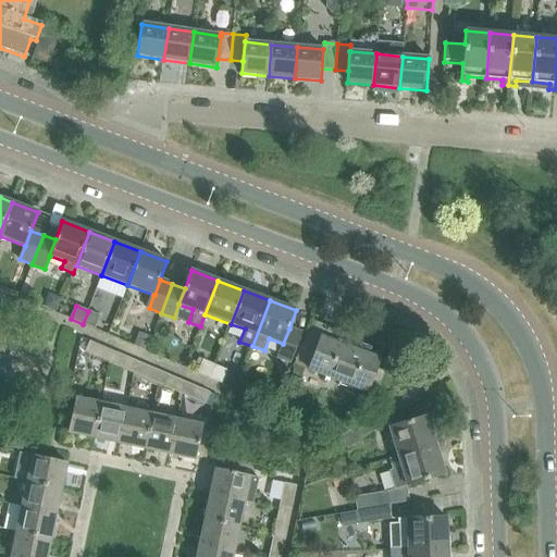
[(83,324),(95,330),(101,317),(88,311),(83,324)]
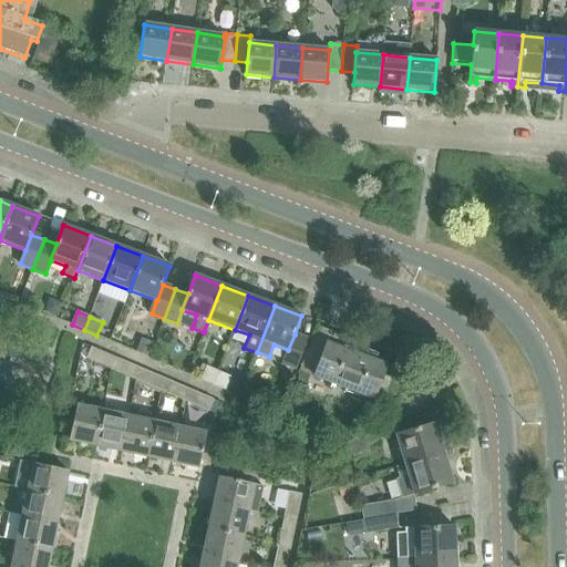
[(288,350),(282,363),(296,369),(307,339),(295,334),(288,350)]
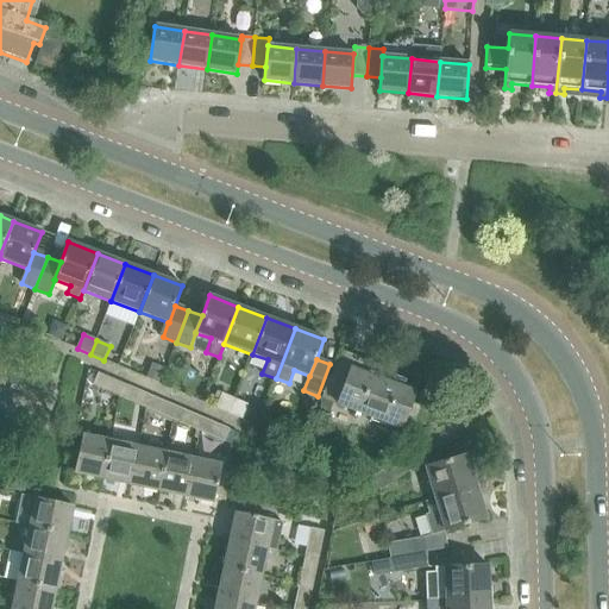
[(145,378),(159,384),(165,370),(151,364),(145,378)]
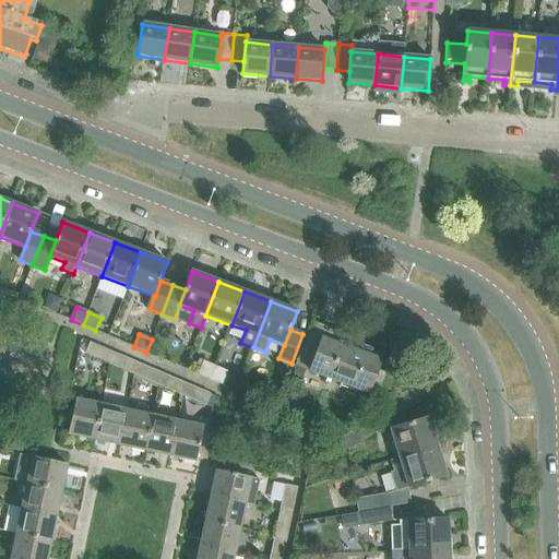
[(335,343),(322,339),(310,371),(369,393),(381,360),(357,352),(359,344),(339,336),(335,343)]
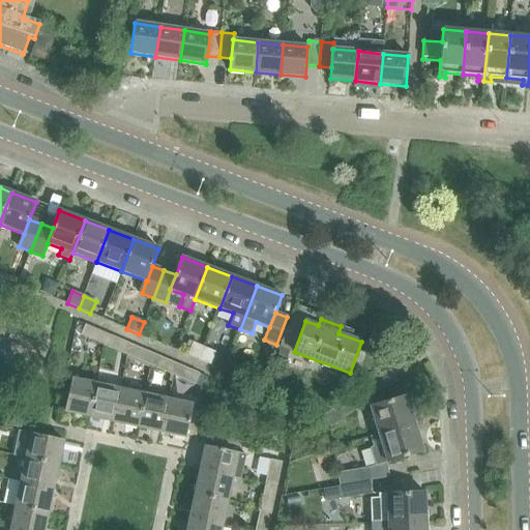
[(109,334),(85,325),(81,335),(104,346),(109,334)]
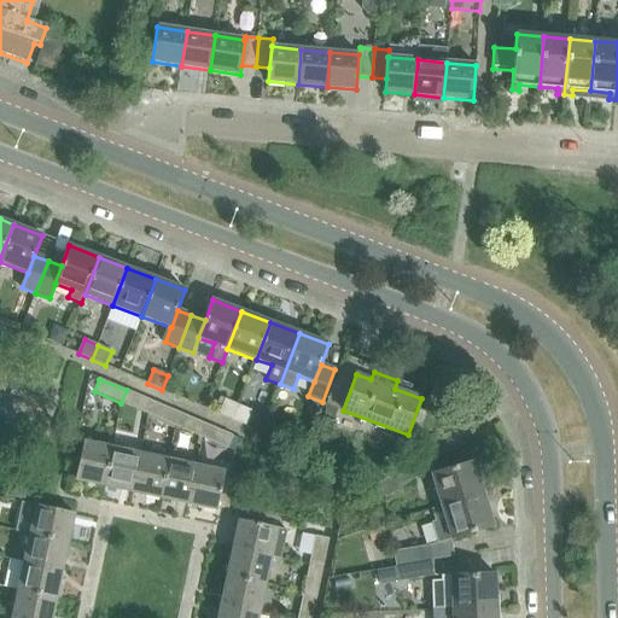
[(153,402),(127,390),(121,403),(147,414),(153,402)]
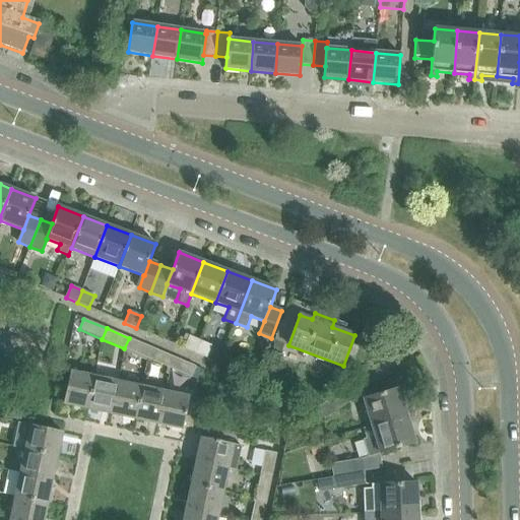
[(185,348),(196,353),(201,341),(190,336),(185,348)]
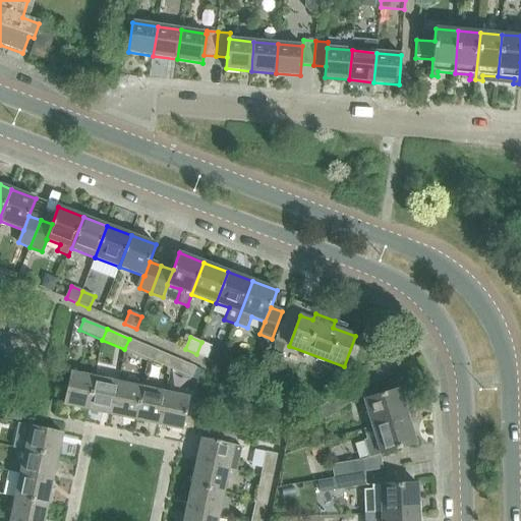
[(151,348),(129,339),(124,349),(147,358),(151,348)]
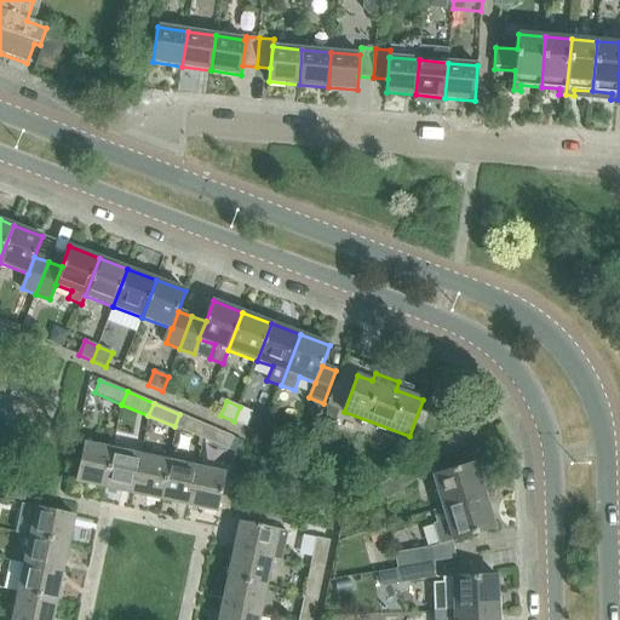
[(234,422),(247,428),(253,412),(240,407),(234,422)]
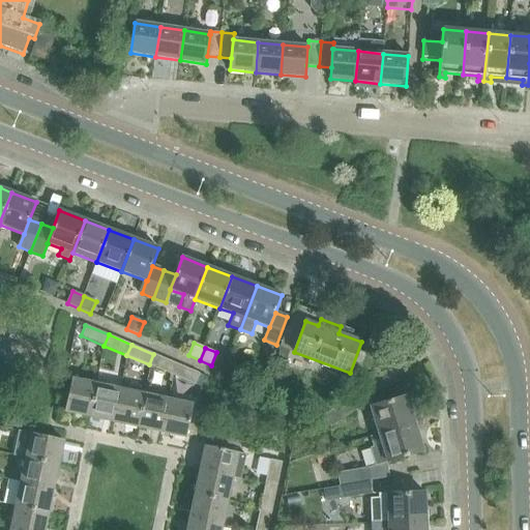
[(176,364),(153,354),(149,364),(172,375),(176,364)]
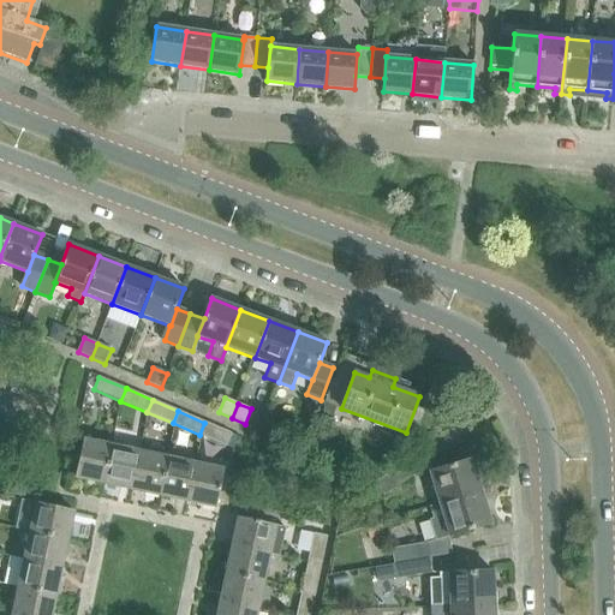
[(232,434),(204,423),(199,435),(226,446),(232,434)]
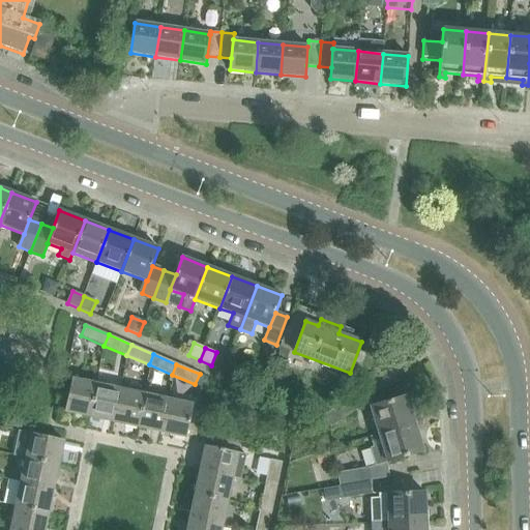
[(89,416),(95,384),(71,379),(64,411),(89,416)]
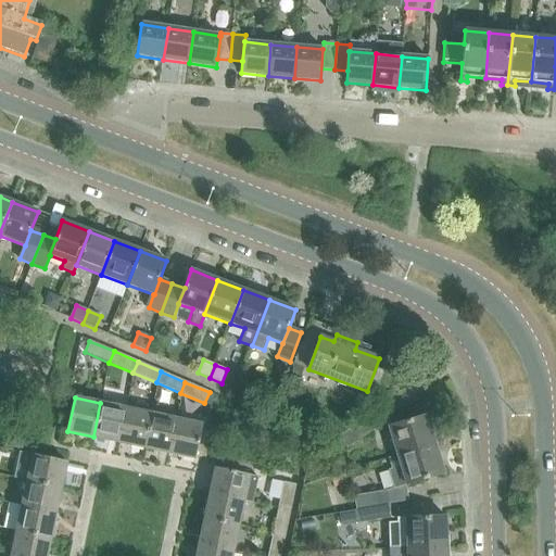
[(118,442),(126,408),(100,403),(93,437),(118,442)]
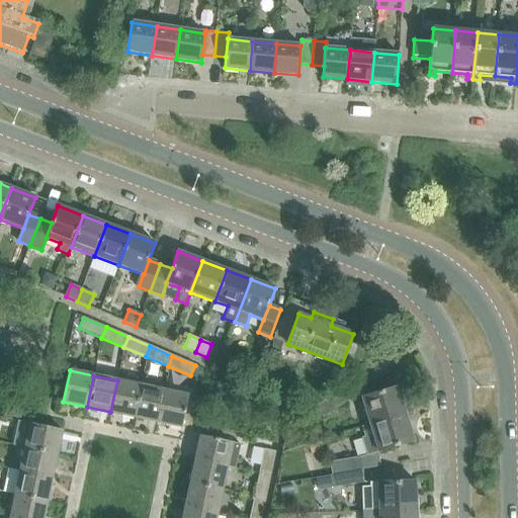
[(134,417),(141,385),(117,380),(110,412),(134,417)]
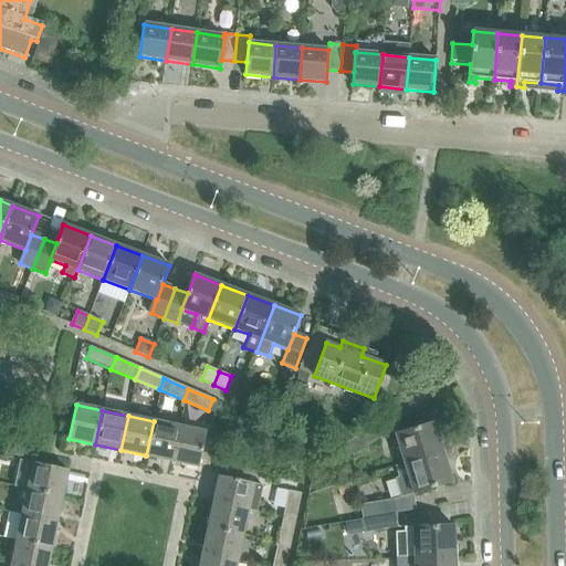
[(146,456),(173,461),(179,427),(154,421),(146,456)]
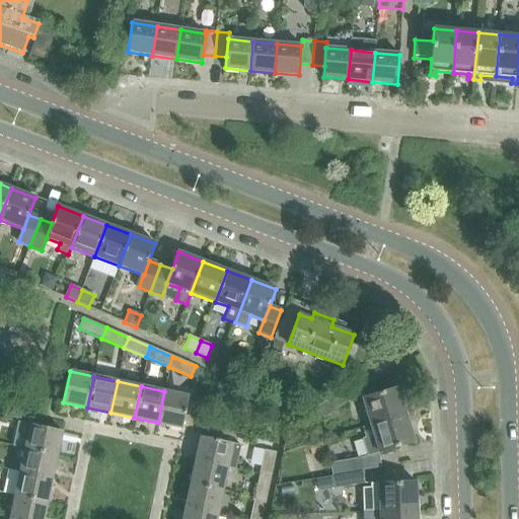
[(362,398),(371,426),(405,415),(397,387),(362,398)]
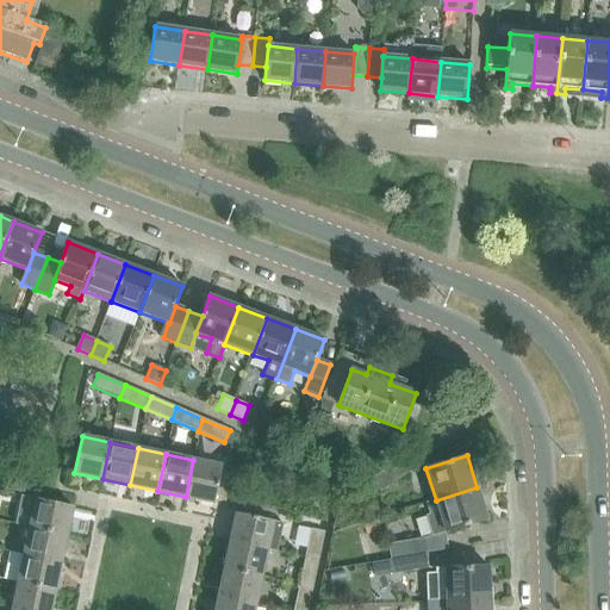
[(372,479),(381,491),(410,471),(402,458),(372,479)]
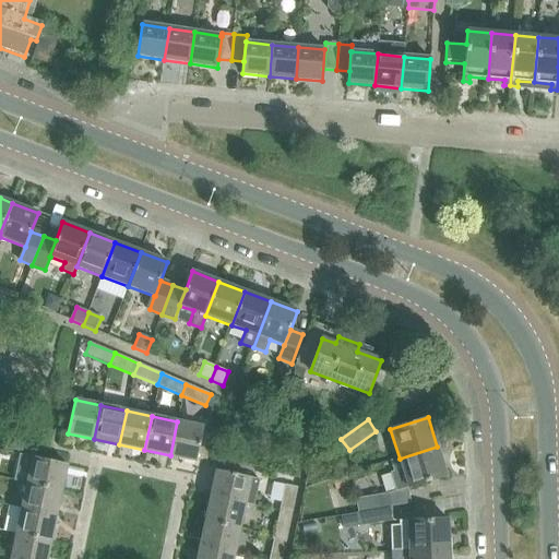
[(177,421),(170,455),(195,461),(203,427),(177,421)]
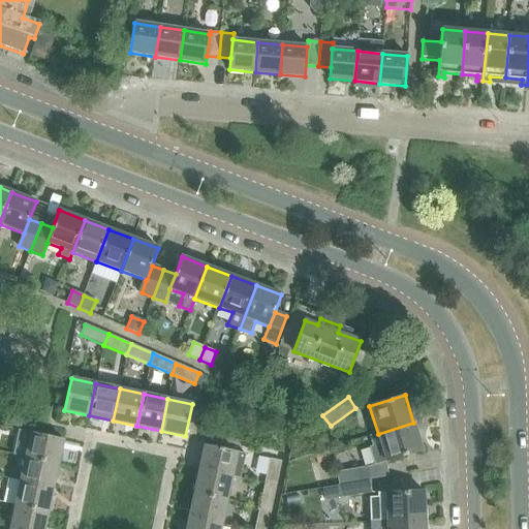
[(413,423),(378,434),(386,462),(423,450),(413,423)]
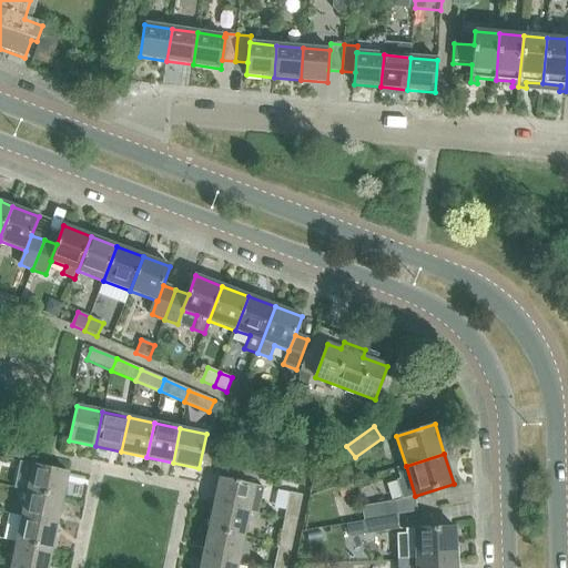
[(62,498),(68,472),(62,470),(32,465),(27,492),(62,498)]
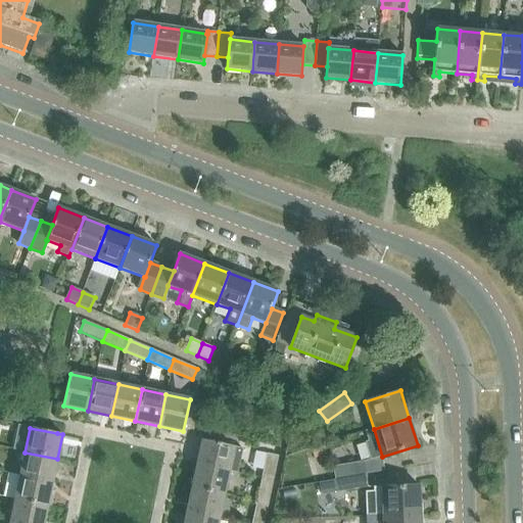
[(202,440),(197,464),(229,471),(234,446),(202,440)]
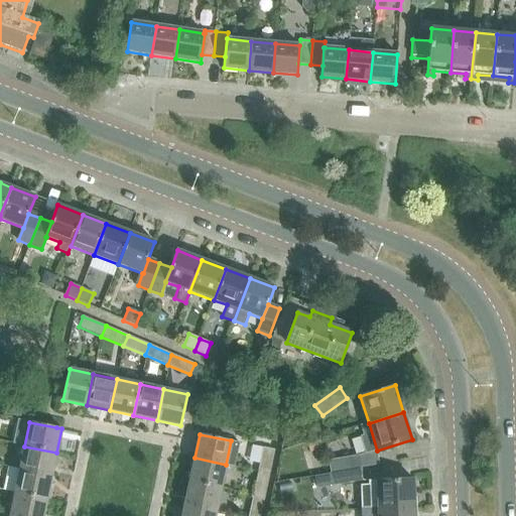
[(51,476),(56,453),(24,446),(20,470),(51,476)]
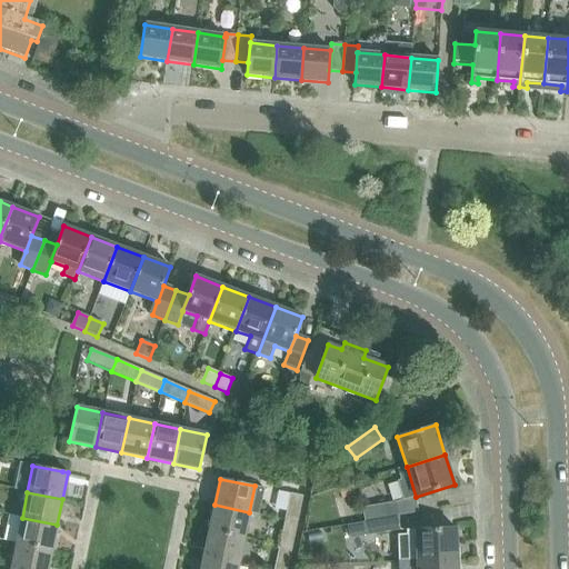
[(285,520),(297,522),(302,497),(290,493),(285,520)]
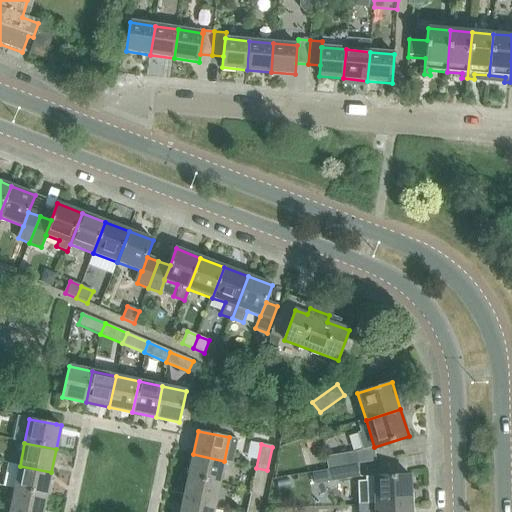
[(326,458),(328,470),(358,465),(356,453),(326,458)]
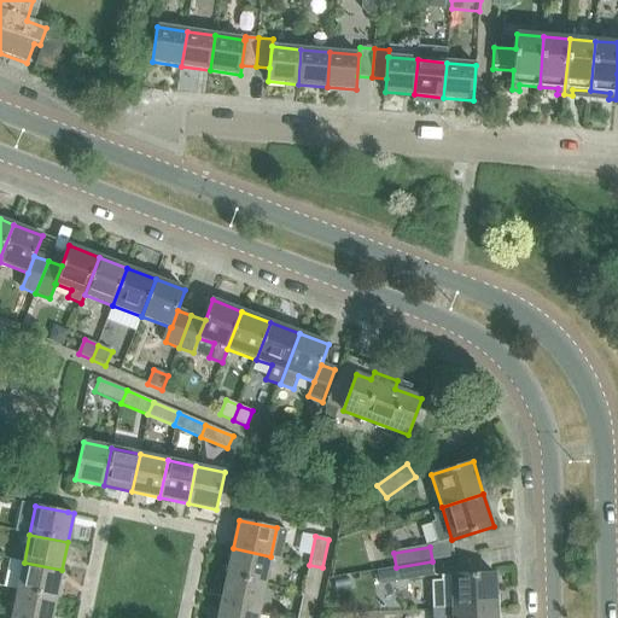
[(233,548),(227,576),(264,584),(270,557),(233,548)]
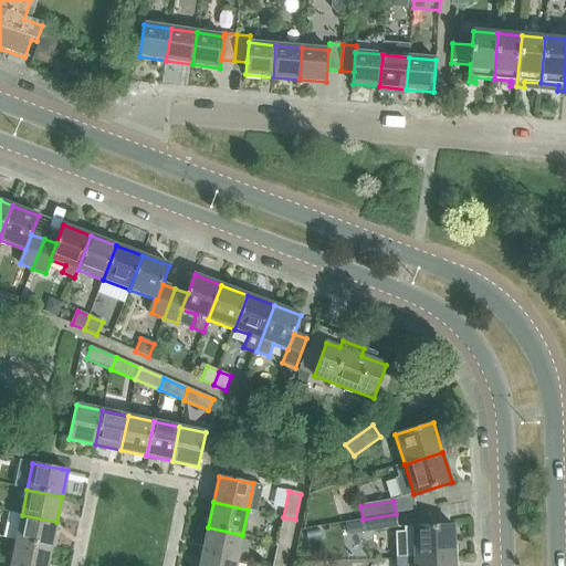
[(396,514),(363,520),(365,534),(398,528),(396,514)]
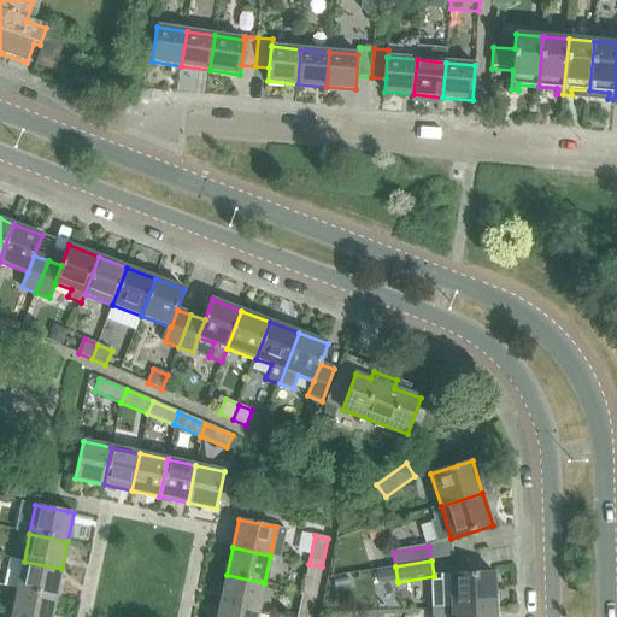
[(24,562),(18,589),(56,597),(62,569),(24,562)]
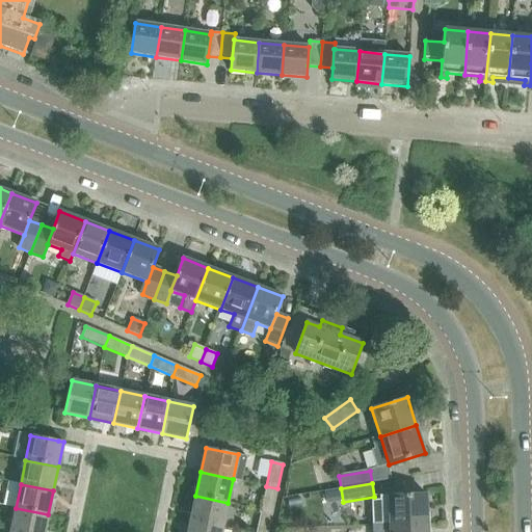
[(266,486),(261,510),(272,512),(277,488),(266,486)]
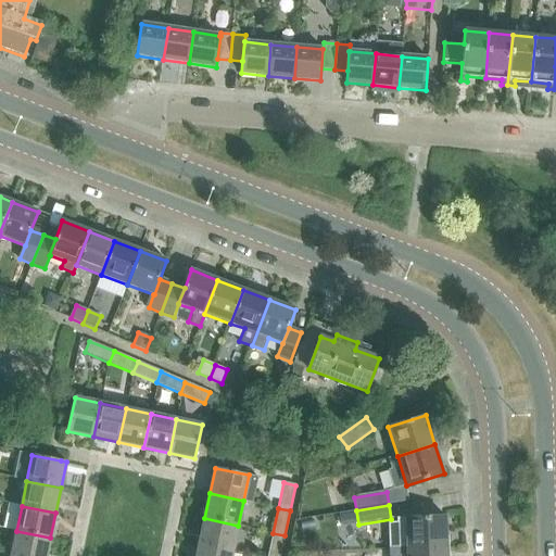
[(399,548),(407,548),(446,547),(445,517),(397,518),(399,548)]
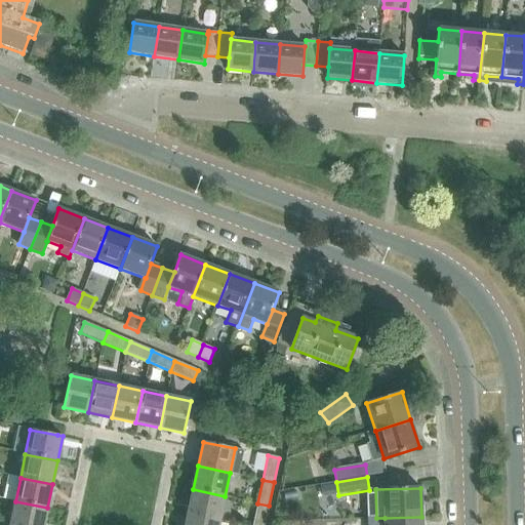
[(193,489),(188,514),(219,521),(225,496),(193,489)]
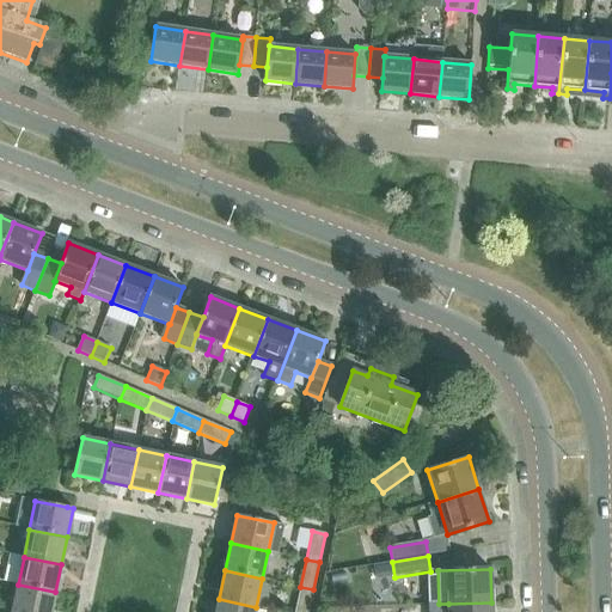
[(18,585),(11,611),(50,611),(55,592),(18,585)]
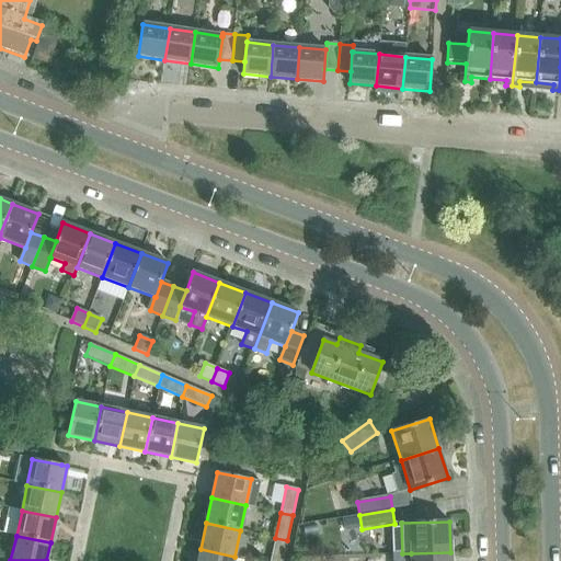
[(270,560),(283,560),(287,540),(275,538),(270,560)]
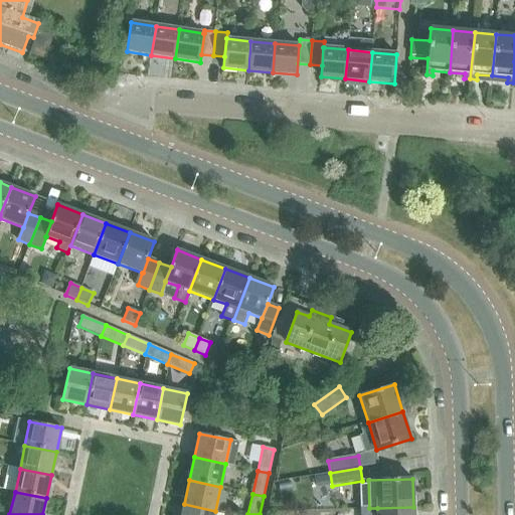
[(184,504),(181,514),(214,514),(215,511),(184,504)]
